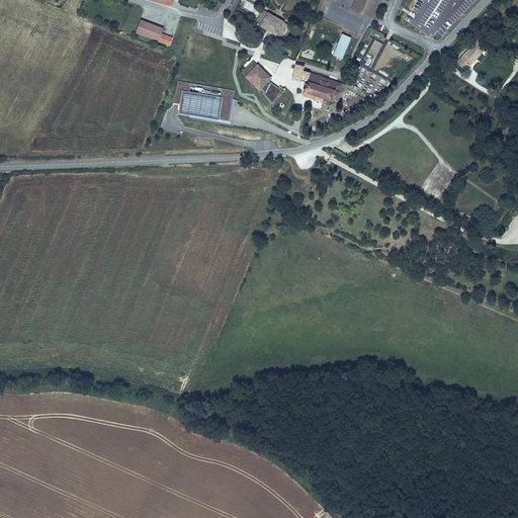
[(362,10),(366,12),(370,0),(354,0),(351,8),(361,12),(362,10)]
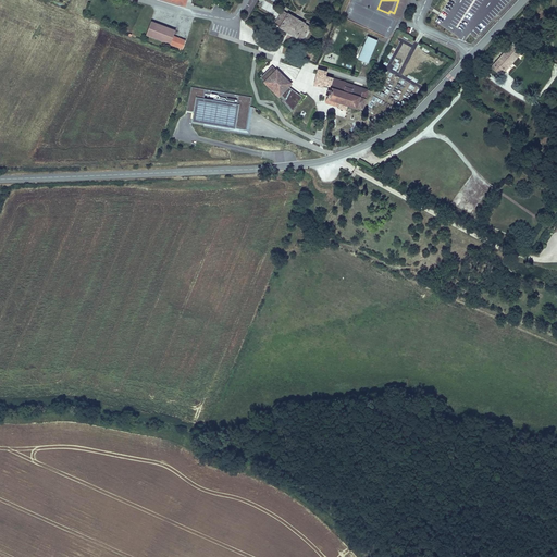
[(398,0),(394,13),(399,15),(405,0),(398,0)]
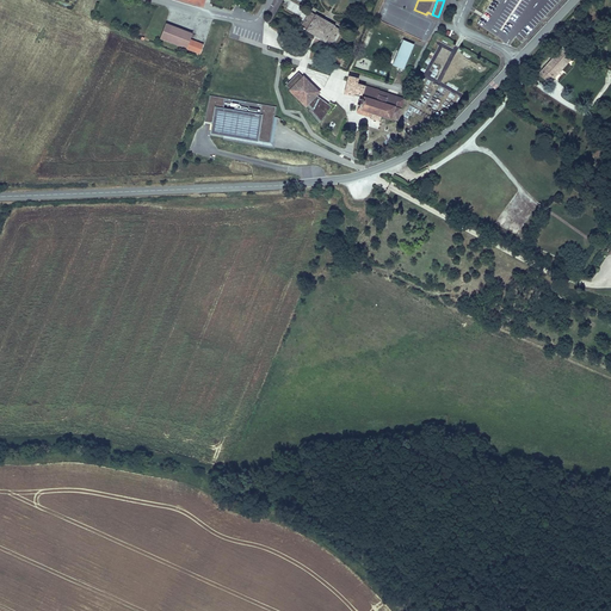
[(331,47),(340,30),(310,13),(301,28),(331,47)]
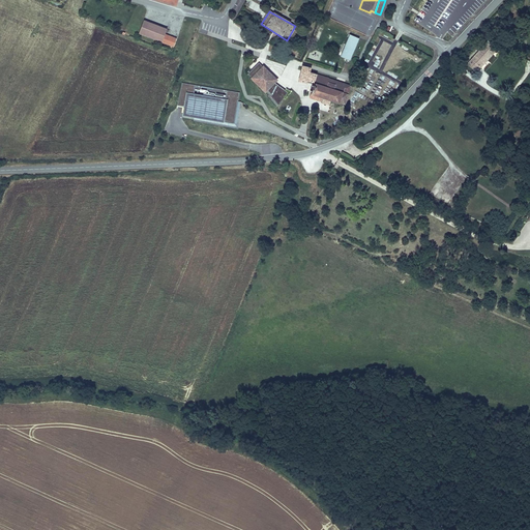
[(162,41),(165,33),(167,29),(145,20),(139,33),(162,41)]
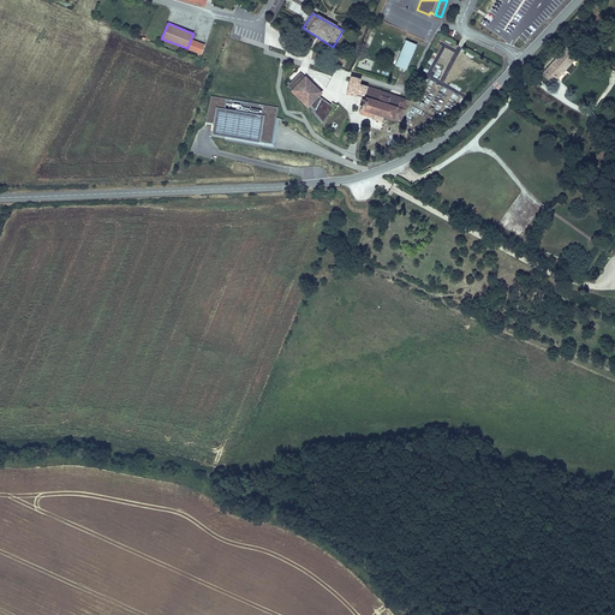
[(204,43),(191,39),(187,48),(201,53),(204,43)]
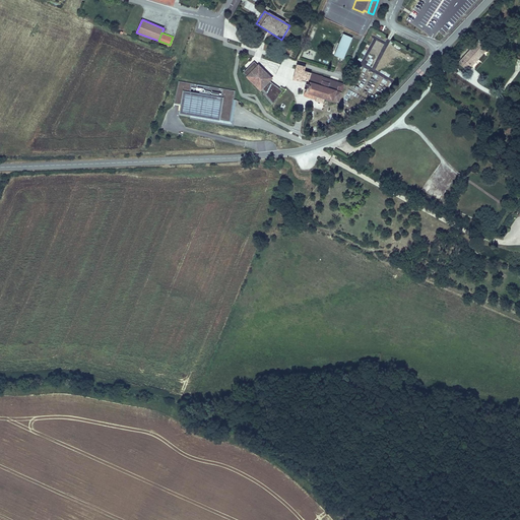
[(342,58),(351,37),(342,34),(333,55),(342,58)]
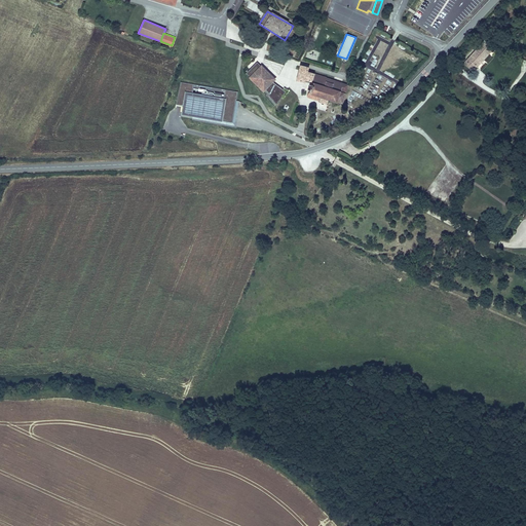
[(267,86),(271,82),(273,80),(257,63),(251,70),(254,72),(249,77),(262,90),(263,90),(269,98),(271,96),(269,94),(271,91),(267,86)]
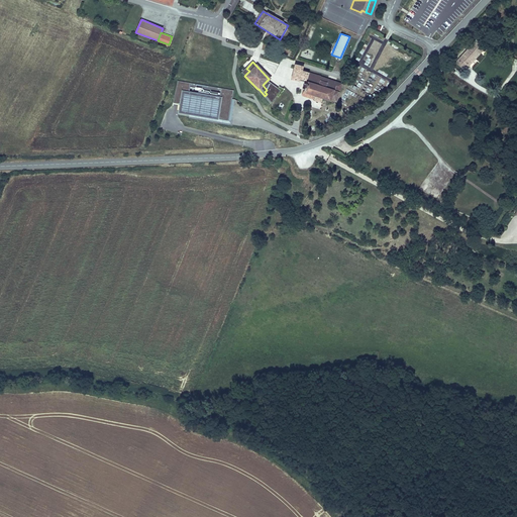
[(294,66),(294,69),(293,73),(292,79),(298,80),(299,79),(307,81),(309,74),(302,72),(303,67),(294,66)]
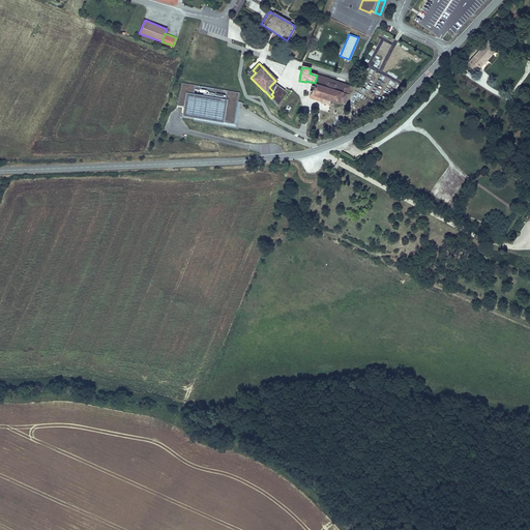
[(317,76),(315,83),(311,98),(316,99),(322,101),(321,104),(329,106),(330,102),(340,105),(341,101),(347,104),(352,85),(317,76)]
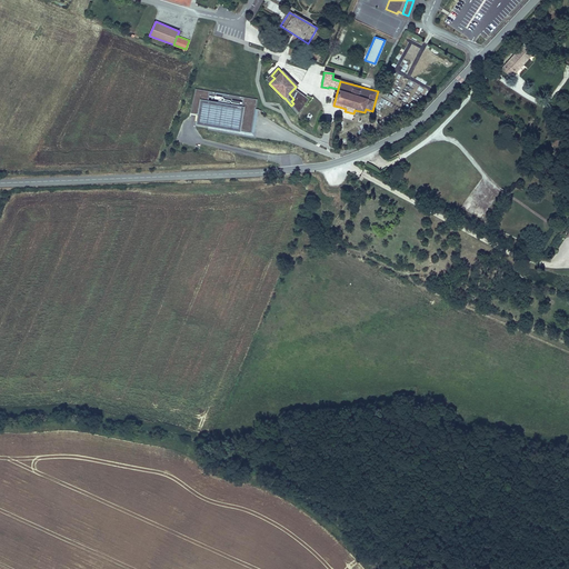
[(251,132),(257,98),(195,88),(191,111),(198,112),(197,122),(251,132)]
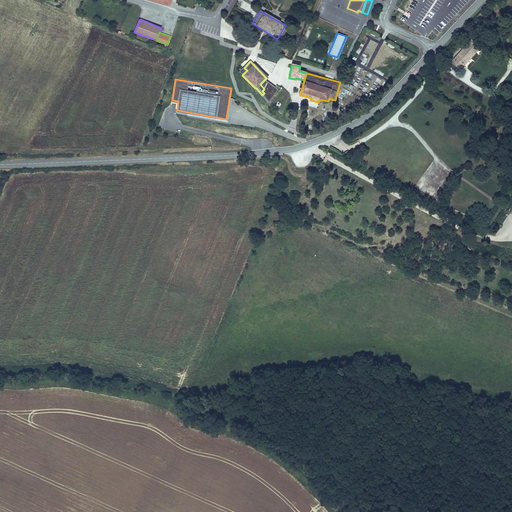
[(279,91),(264,80),(260,84),(264,89),(262,91),(264,93),(262,95),(268,101),(279,91)]
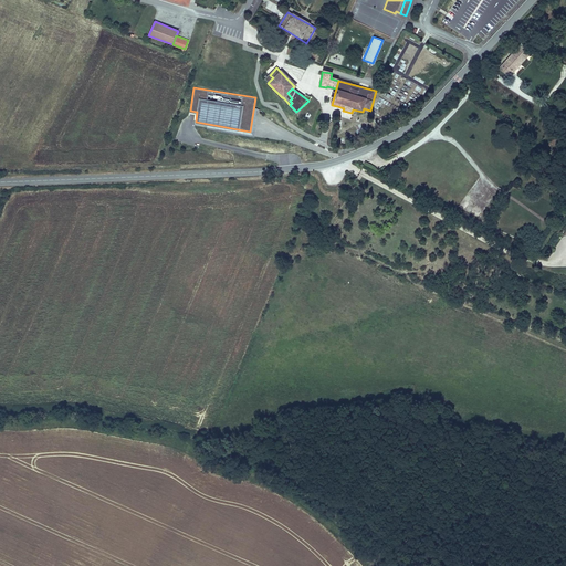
[(527,116),(525,124),(533,126),(536,119),(527,116)]
